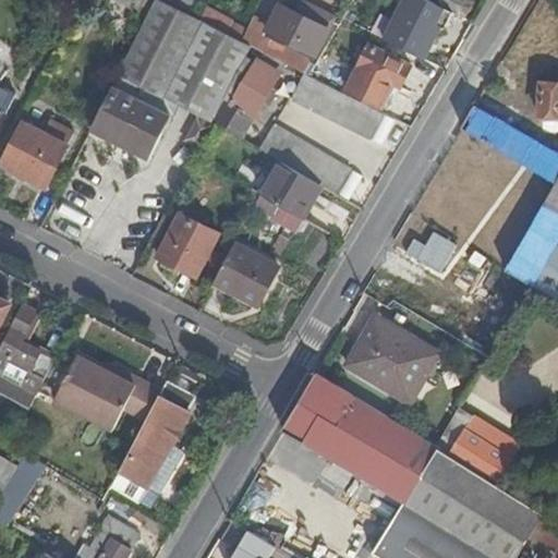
[(149,15),(92,129),(149,158),(162,134),(161,134),(170,118),(172,119),(180,106),(213,122),(252,48),(241,43),(199,22),(195,19),(157,0),(149,15)]
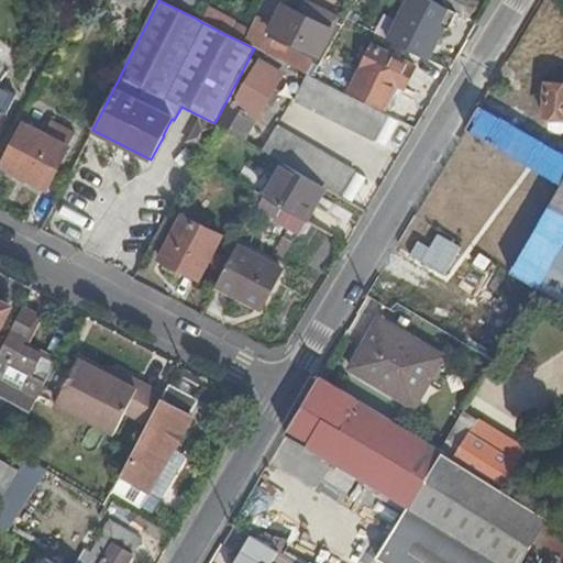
[(121,0),(151,15),(158,0),(121,0)]
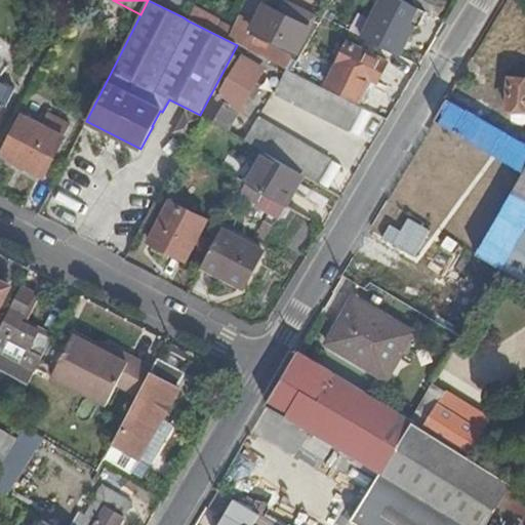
[(175,0),(148,0),(184,17),(189,6),(175,0)]
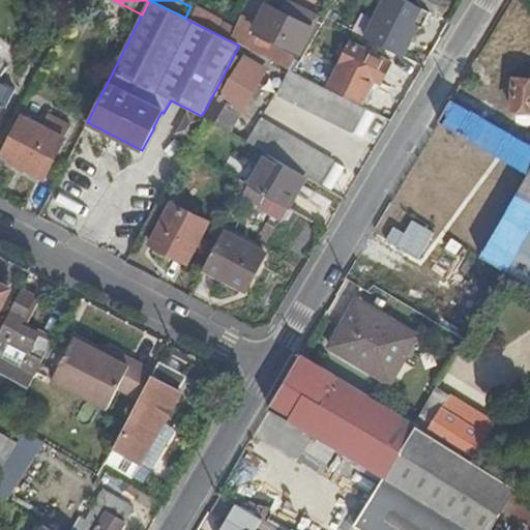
[(419,5),(407,0),(385,0),(366,39),(405,57),(432,11),(419,5)]
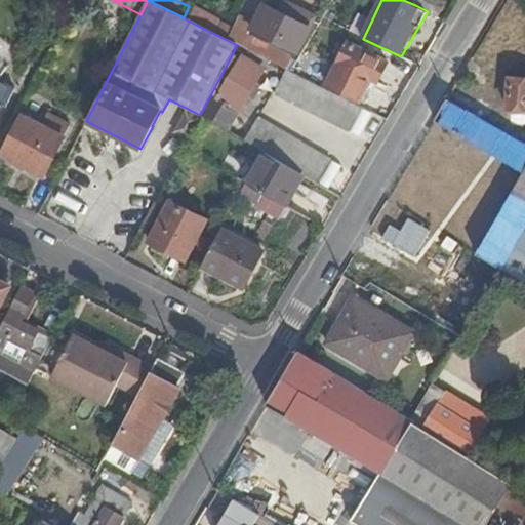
[(438,16),(445,4),(438,0),(417,0),(415,5),(428,11),(438,16)]
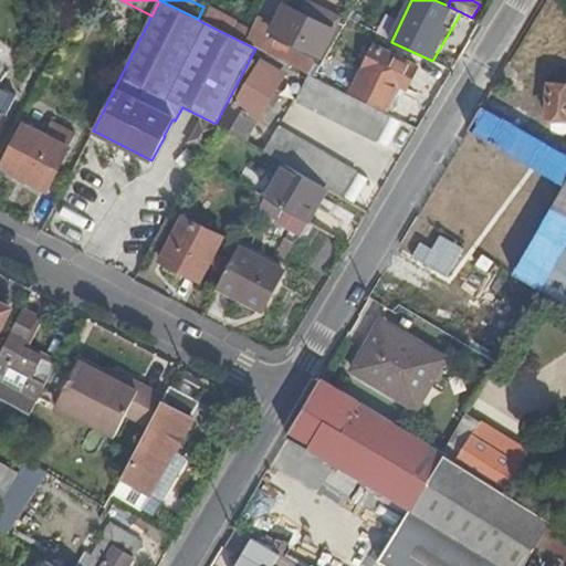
[(244,43),(255,49),(307,75),(318,51),(323,53),(339,20),(316,8),(314,12),(303,7),(299,14),(283,8),(275,24),(258,16),(250,32),(244,43)]
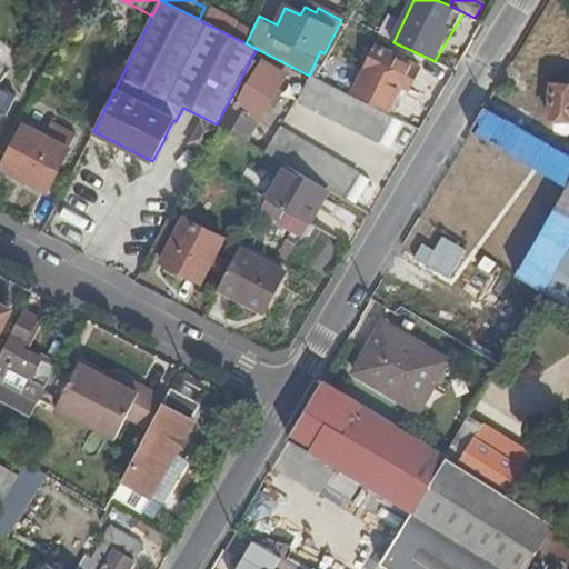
[(209,10),(203,22),(246,43),(251,32),(236,25),(237,22),(209,10)]
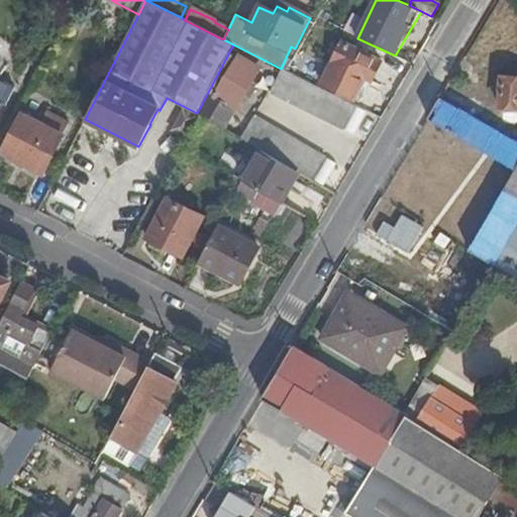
[(364,80),(370,83),(380,63),(342,43),(321,84),(352,101),(364,80)]
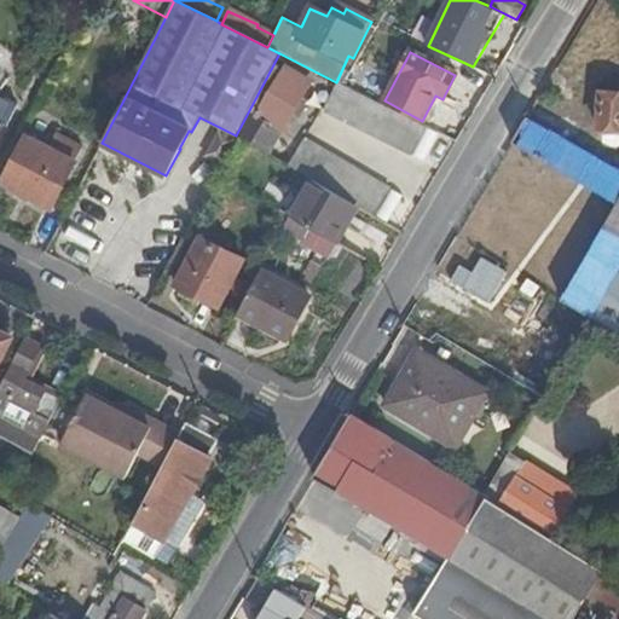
[(282,131),(310,84),(287,69),(259,117),(282,131)]
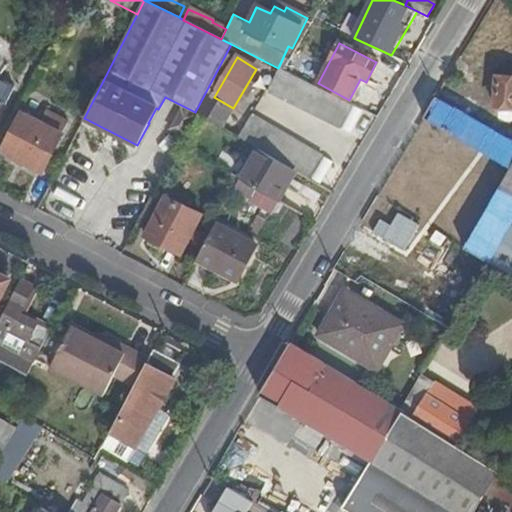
[(461,57),(452,72),(479,96),(490,96),(490,104),(490,105),(494,105),(495,109),(511,110),(511,78),(493,77),(494,63),(474,61),(473,69),(461,57)]
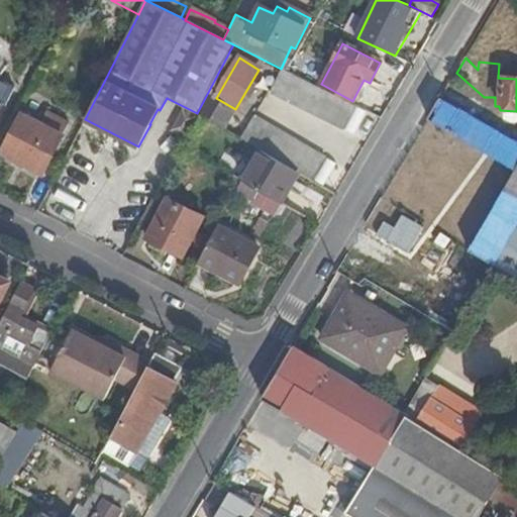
[(287,72),(282,70),(270,94),(331,123),(343,100),(287,72)]
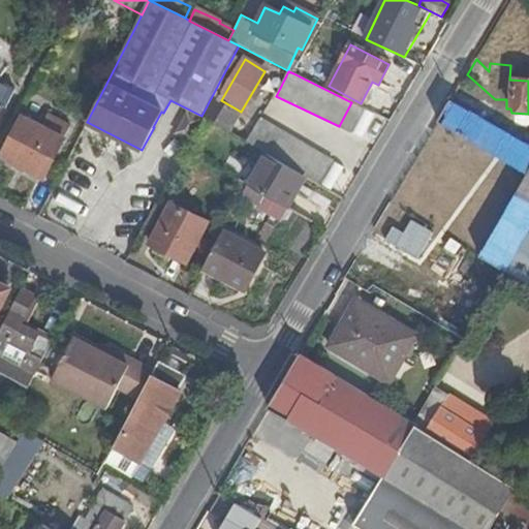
[(0,105),(5,109),(12,89),(0,83),(0,105)]
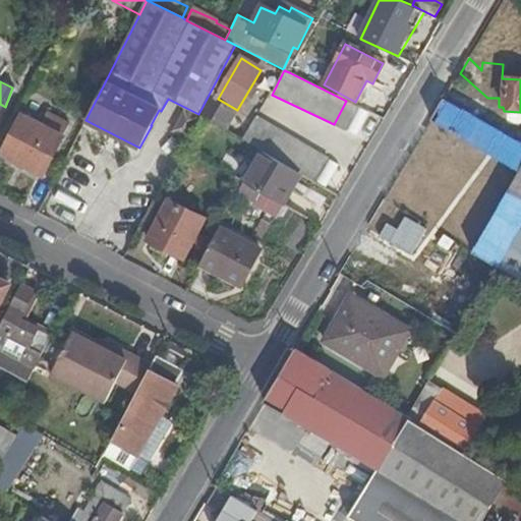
[(520,146),(444,101),(431,121),(520,174),(473,253),(498,269),(514,240),(520,228),(520,146)]
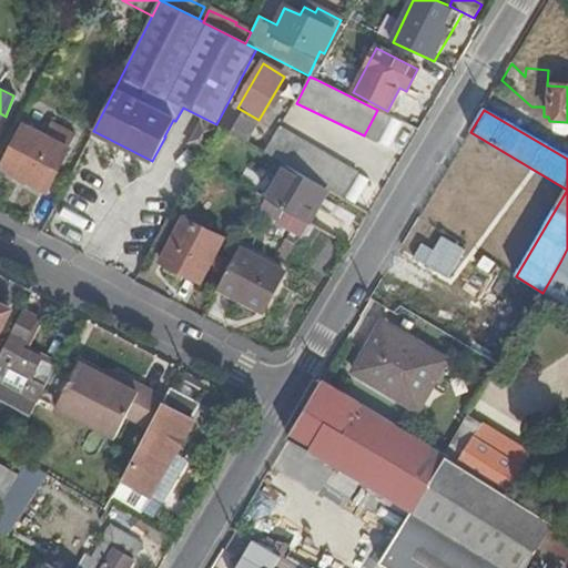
[(48,131),(44,137),(24,125),(2,168),(46,191),(68,149),(52,140),(56,134),(48,131)]
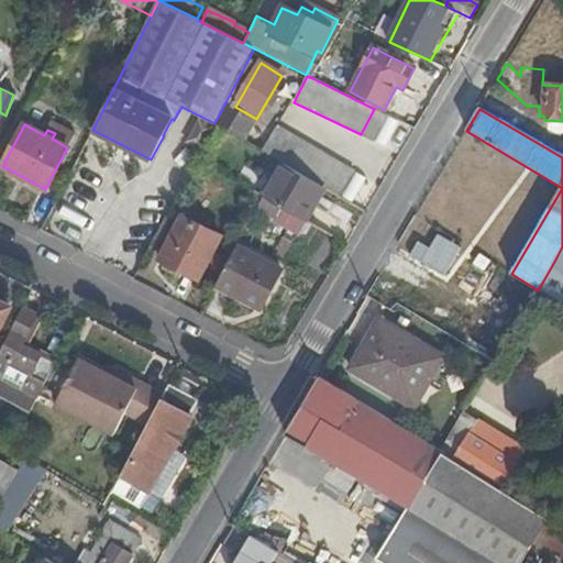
[(279,162),(327,189),(342,165),(277,128),(263,152),(279,162)]
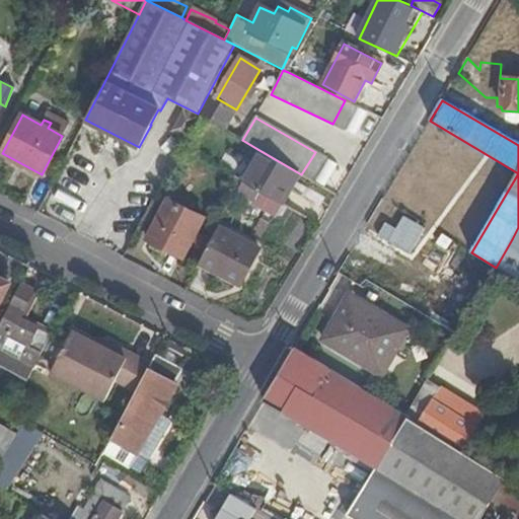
[(301,174),(257,149),(239,180),(283,206),(301,174)]
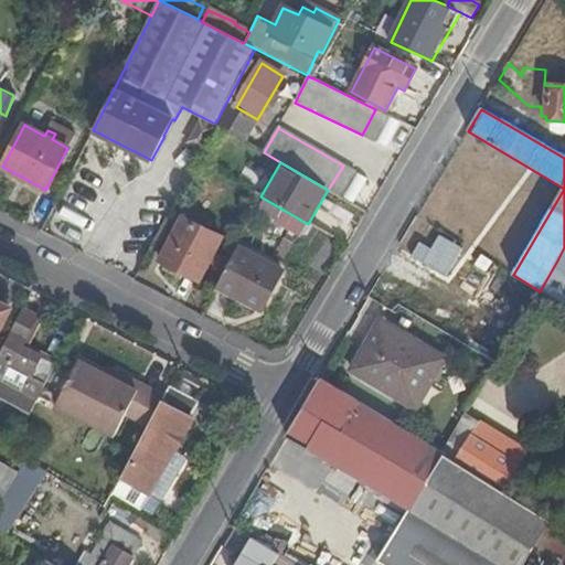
[(199,281),(223,238),(183,216),(160,260),(199,281)]
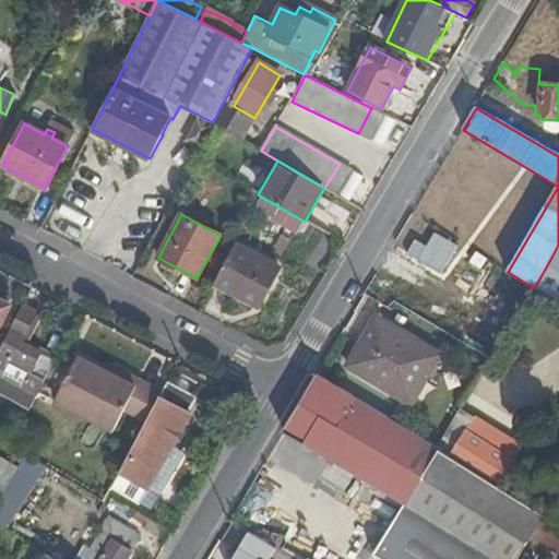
[(534,288),(508,272),(436,229),(420,254),(519,313),(534,288)]
